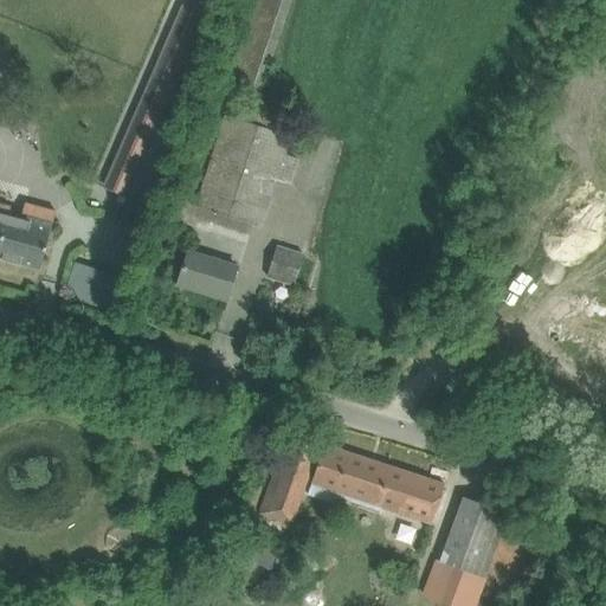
[(265,92),(271,75),(294,0),(263,0),(237,83),(265,92)]
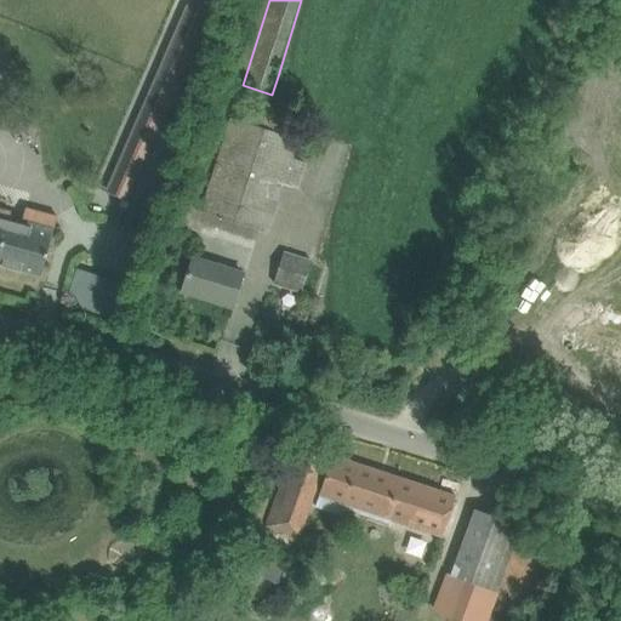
[(126,97),(92,191),(127,203),(161,109),(126,97)]
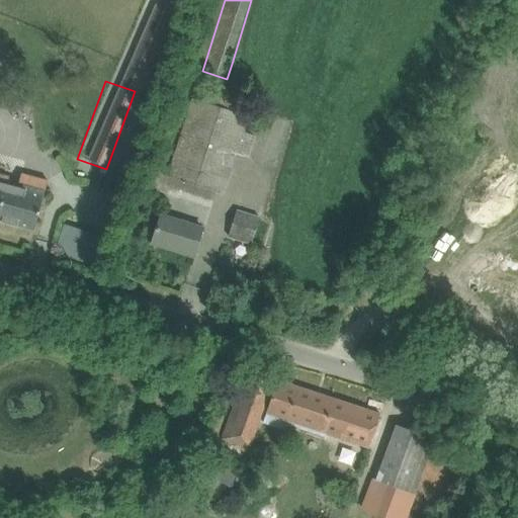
[(157,188),(211,205),(216,192),(222,194),(222,192),(227,194),(239,158),(250,161),(256,142),(246,139),(252,120),(200,103),(176,178),(162,173),(157,188)]
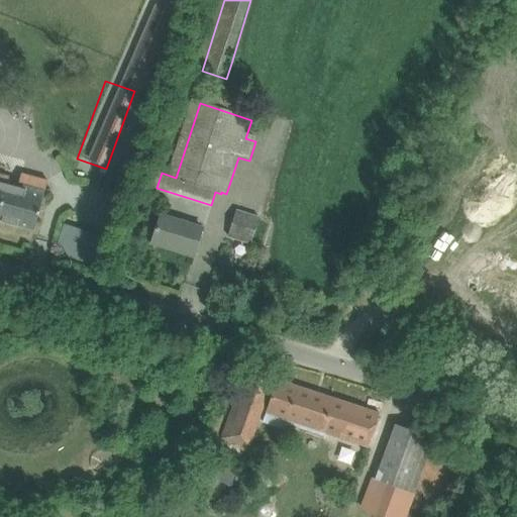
[(0,220),(34,230),(47,180),(22,173),(18,186),(7,183),(9,175),(0,173),(0,220)]
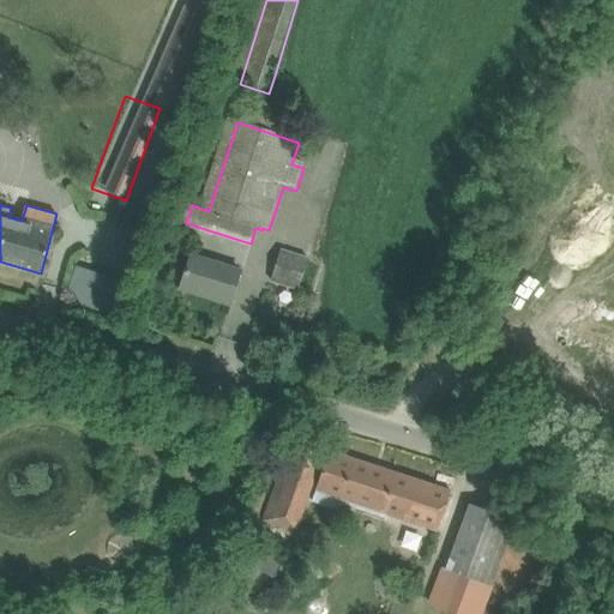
[(282,248),(271,281),(299,289),(308,256),(282,248)]
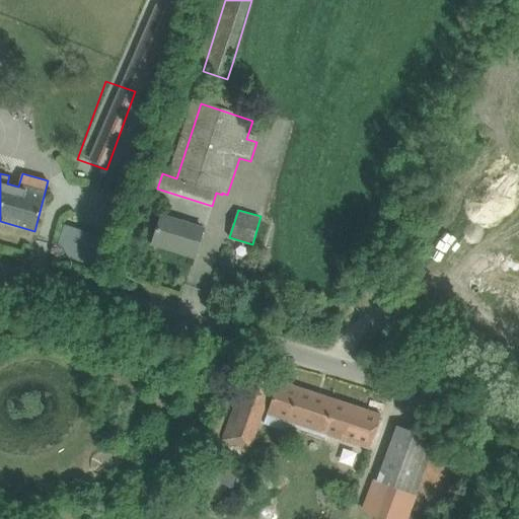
[(194,256),(203,228),(161,215),(153,243),(168,248),(169,246),(194,254),(193,256),(194,256)]
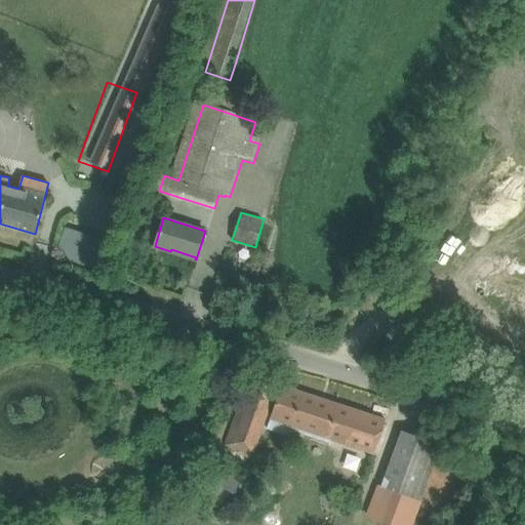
[(524,288),(512,284),(506,306),(524,311),(524,288)]
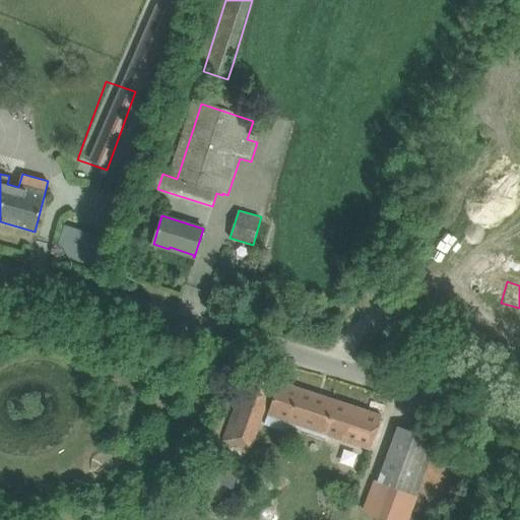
[(252,447),(268,399),(274,380),(248,372),(225,439),(252,447)]
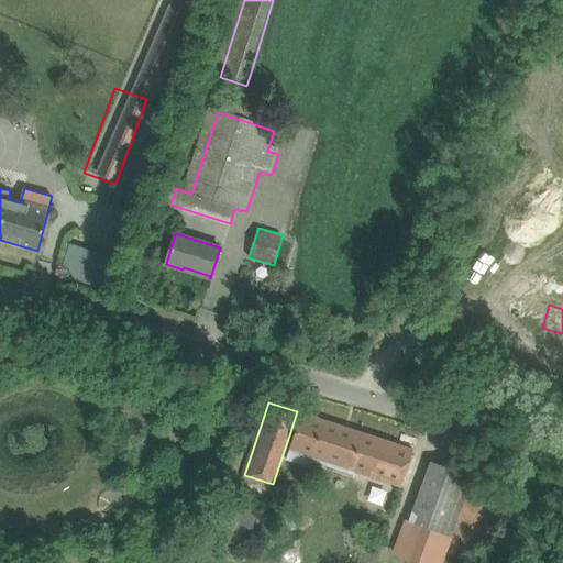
[(300,414),(294,434),(286,460),(311,467),(313,462),(354,475),(355,471),(401,486),(414,450),(300,414)]
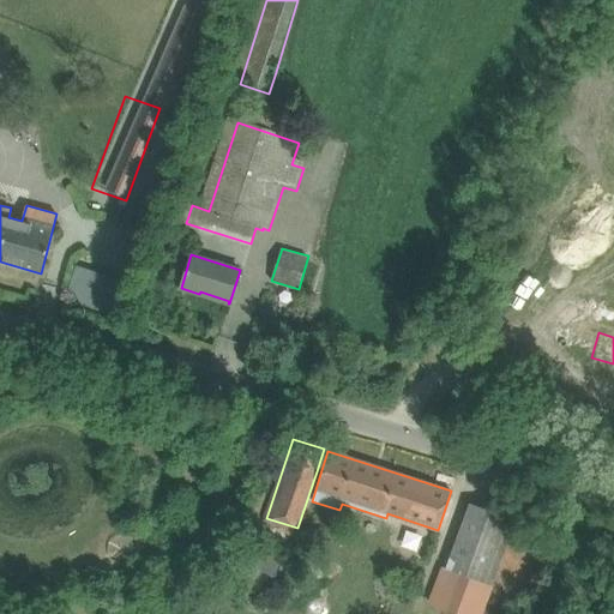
[(469,504),(462,527),(433,607),(453,613),(481,613),(516,521),(469,504)]
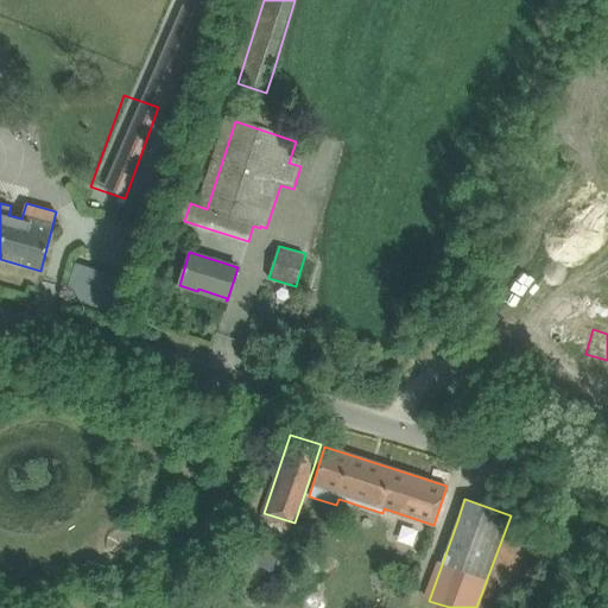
[(253,538),(242,556),(270,572),(280,556),(253,538)]
